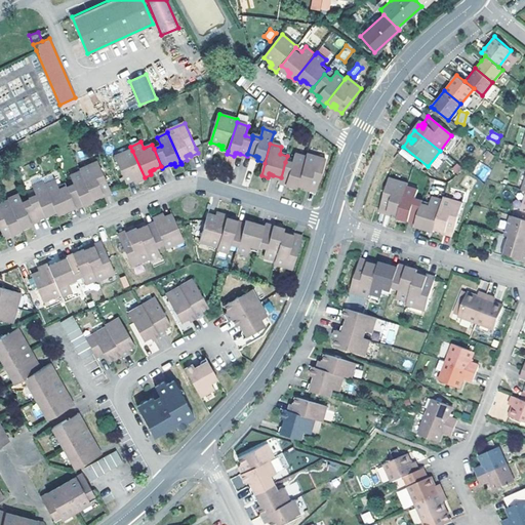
[(147,180),(145,177),(132,151),(115,158),(127,186),(134,182),(136,182),(138,180),(139,184),(147,180)]
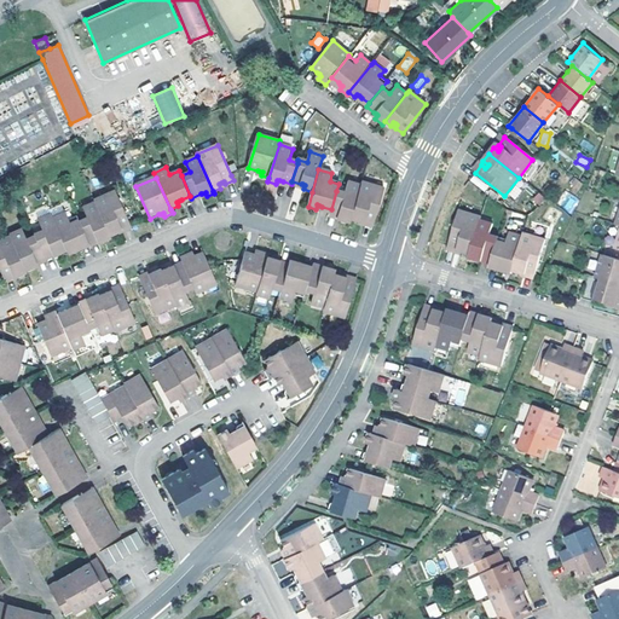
[(352,220),(362,189),(348,185),(345,195),(336,191),(331,209),(330,213),(339,215),(341,217),(343,218),(342,221),(351,224),(352,220)]
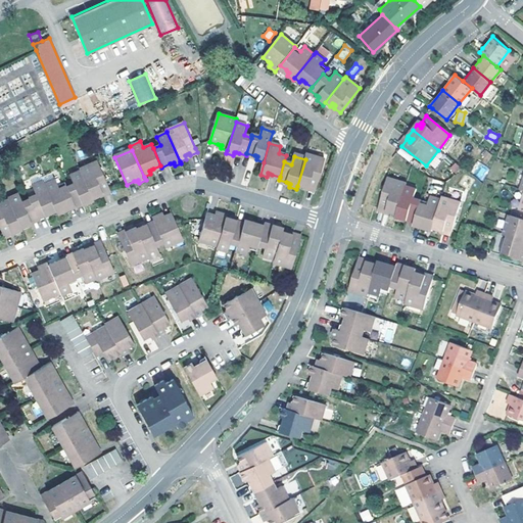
[(305,159),(297,186),(304,188),(305,184),(306,185),(308,185),(307,188),(316,190),(324,161),(306,156),(305,159)]
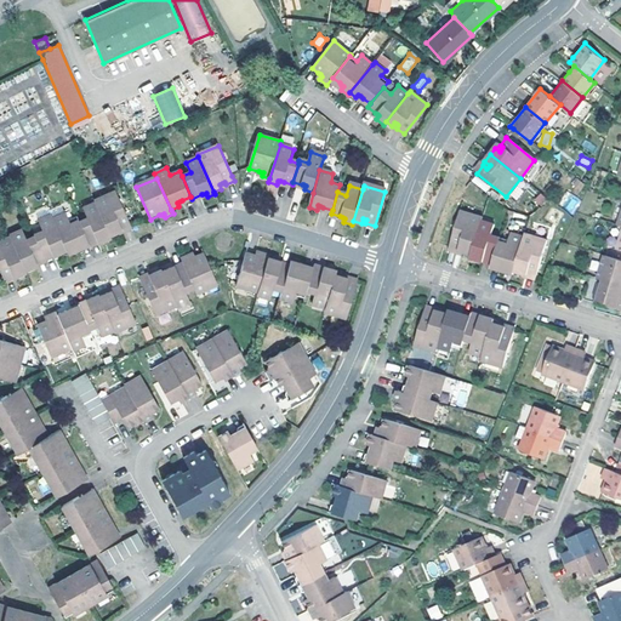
[(568,192),(558,205),(574,215),(582,200),(568,192)]
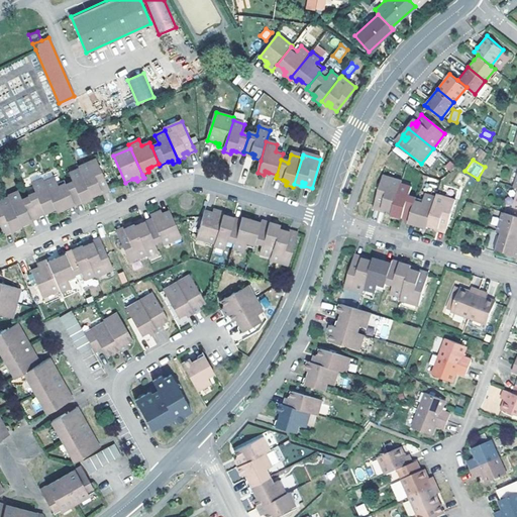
[(110,189),(97,161),(80,168),(81,170),(93,198),(98,196),(96,191),(99,191),(101,190),(102,192),(110,189)]
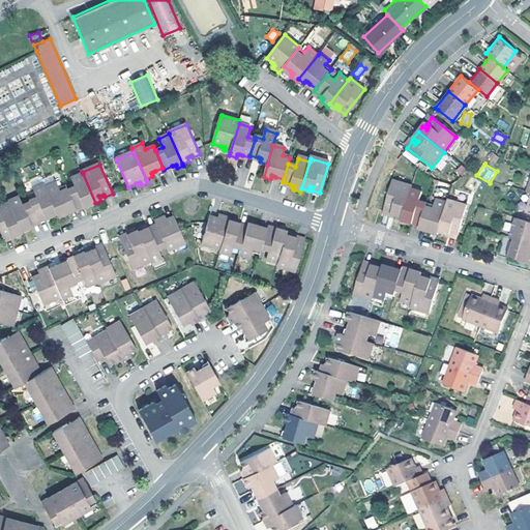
[(69,189),(77,208),(78,209),(84,206),(86,205),(88,204),(90,207),(95,205),(95,203),(83,174),(71,178),(76,187),(69,189)]
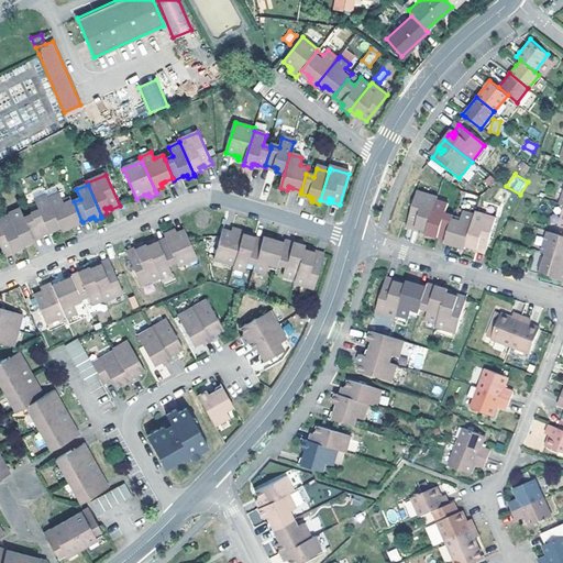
[(35,197),(57,191),(55,186),(34,192),(35,197)]
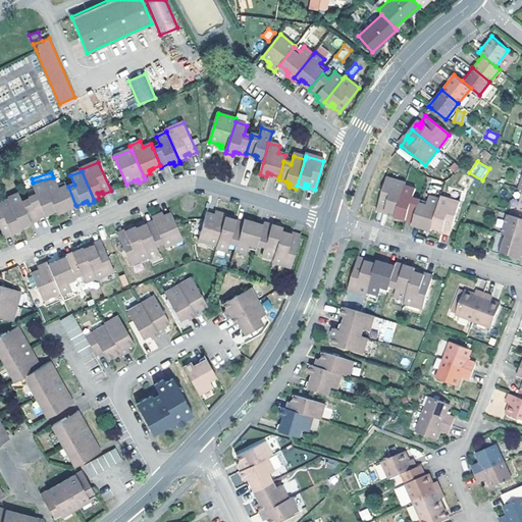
[(376,208),(384,210),(385,207),(387,208),(389,208),(388,212),(395,214),(403,186),(404,184),(385,177),(376,208)]
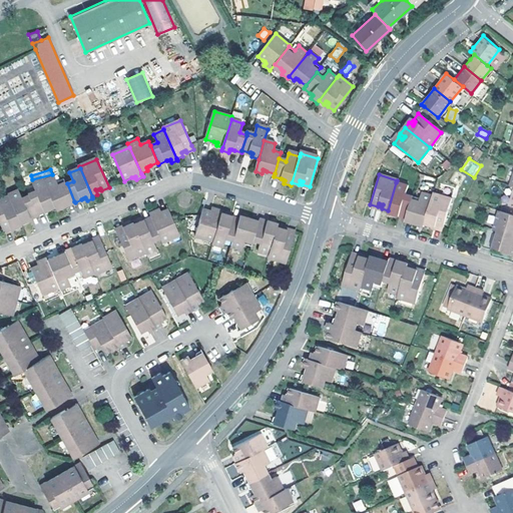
[(66,204),(74,201),(67,183),(65,179),(58,182),(55,176),(44,180),(56,209),(57,211),(64,208),(63,205),(64,205),(66,204)]
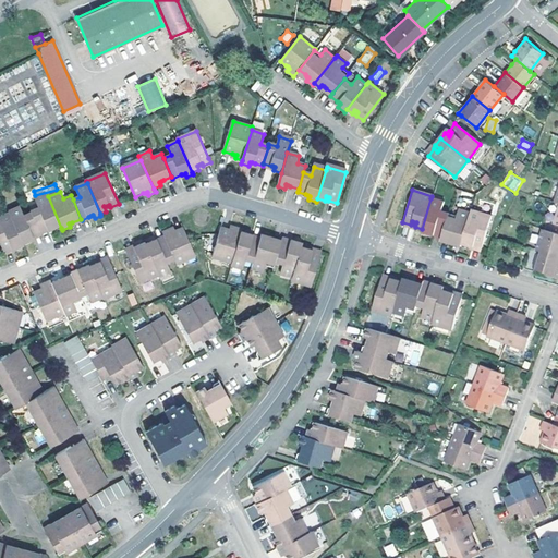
[(33,213),(40,231),(48,229),(50,228),(52,227),(55,230),(61,228),(48,196),(47,193),(35,198),(39,207),(32,210),(33,213)]
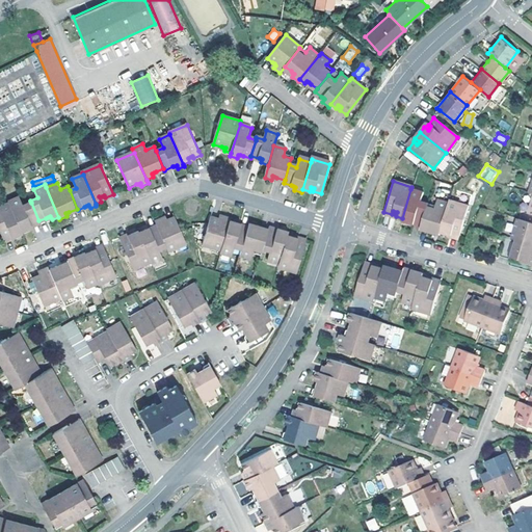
[(410,189),(402,218),(401,220),(409,222),(410,219),(411,220),(414,220),(421,222),(427,204),(420,202),(422,193),(410,189)]
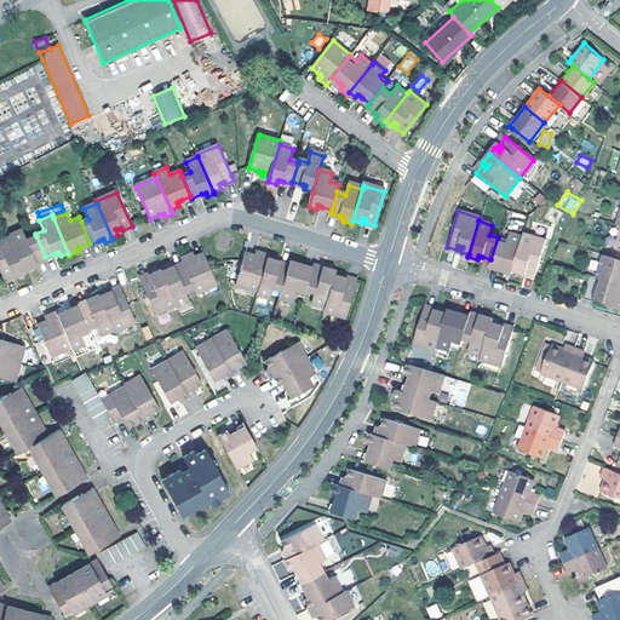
[(45,257),(36,236),(28,240),(23,230),(11,235),(12,237),(27,273),(35,268),(34,264),(35,263),(38,263),(46,259),(45,257)]
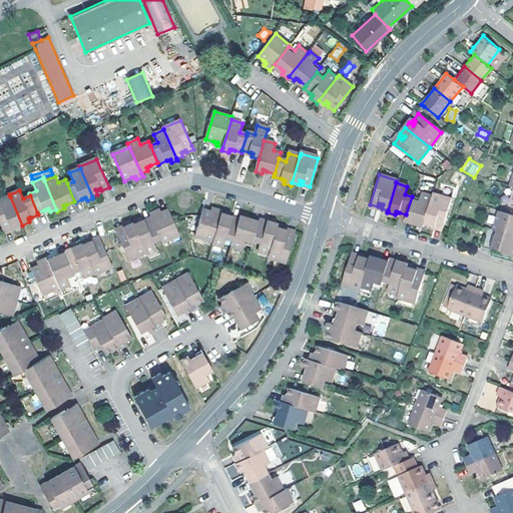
[(419,198),(412,196),(406,214),(406,217),(413,219),(415,220),(418,221),(417,224),(424,226),(424,223),(432,195),(420,192),(419,198)]
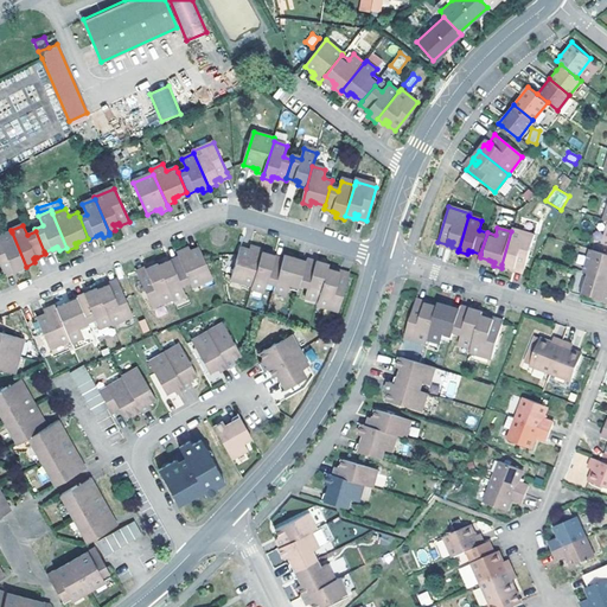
[(512,229),(511,231),(502,264),(510,267),(511,262),(513,262),(516,263),(515,267),(524,269),(534,235),(512,229)]
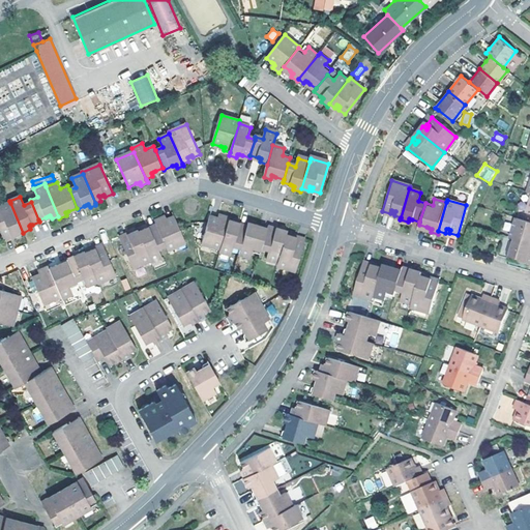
[(23,233),(10,203),(0,206),(0,228),(5,240),(12,237),(11,234),(13,233),(16,232),(18,237),(24,234),(23,233)]
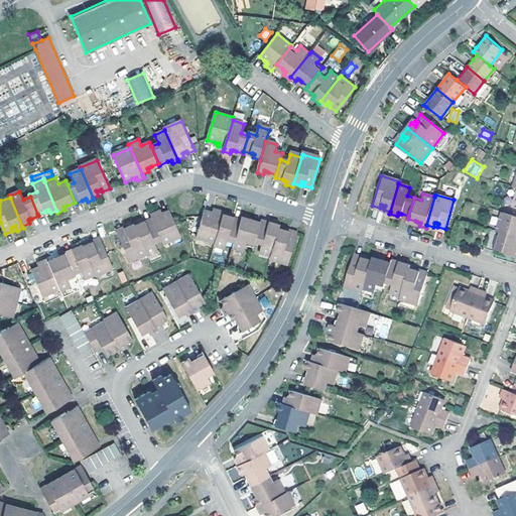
[(499,232),(515,236),(515,215),(501,211),(495,230),(499,232)]
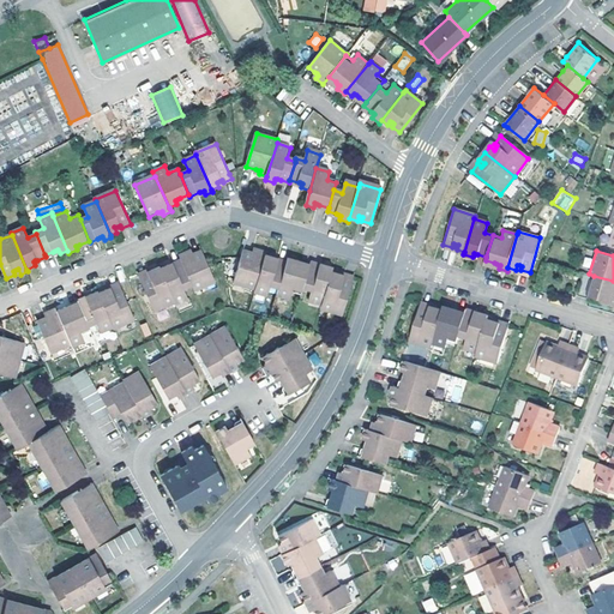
[(234,286),(257,293),(266,258),(268,254),(259,252),(258,256),(256,256),(253,254),(245,252),(242,259),(234,286)]
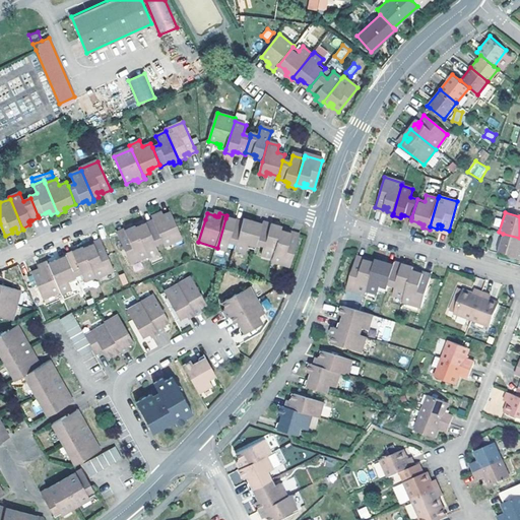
[(183,241),(175,220),(172,214),(164,217),(165,218),(163,219),(160,219),(158,215),(152,218),(154,222),(155,225),(163,244),(165,249),(183,241)]
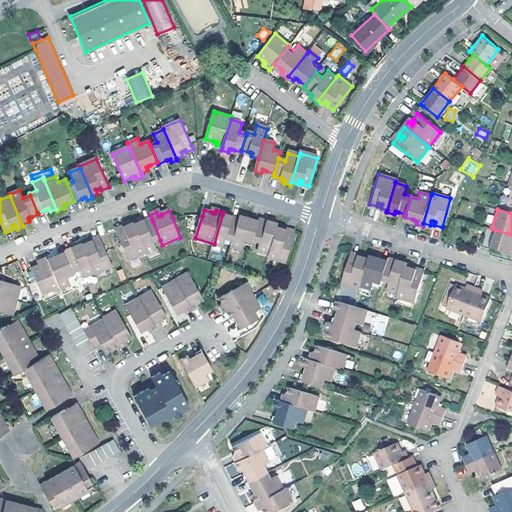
[(226,241),(234,243),(239,223),(232,221),(230,220),(228,220),(229,216),(222,215),(214,244),(213,246),(224,249),(226,241)]
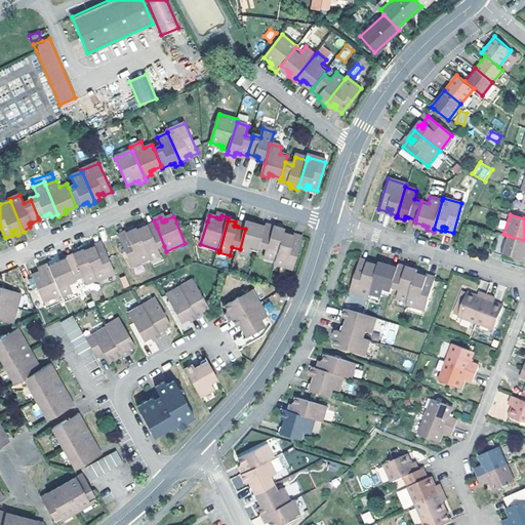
[(258,254),(260,247),(265,232),(257,230),(255,229),(253,229),(254,225),(247,223),(246,226),(245,229),(240,249),(238,254),(249,257),(250,252),(258,254)]
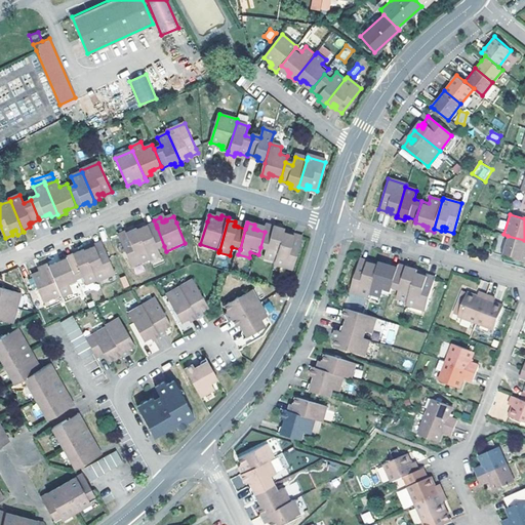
[(158,248),(164,246),(157,228),(151,231),(149,231),(147,232),(146,229),(138,232),(151,260),(151,261),(161,257),(158,248)]
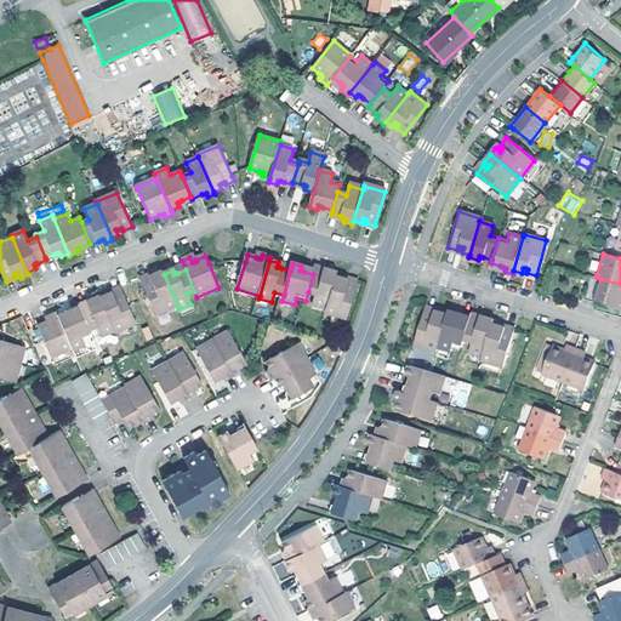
[(314,271),(313,274),(308,292),(317,295),(314,306),(326,309),(336,277),(337,273),(324,269),(323,273),(320,273),(314,271)]
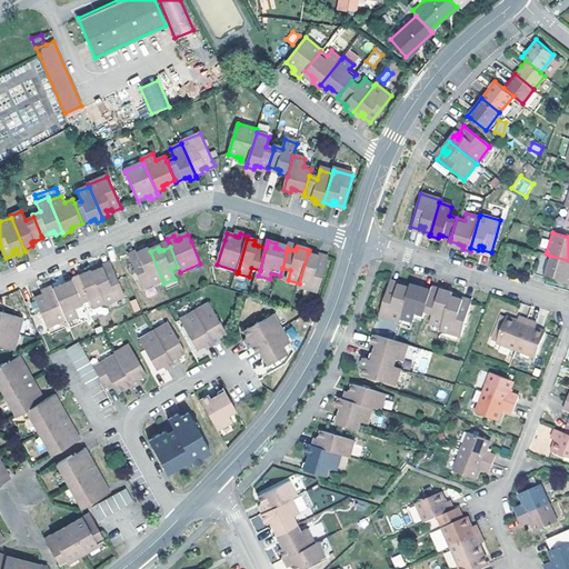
[(145,290),(163,282),(150,251),(149,249),(142,252),(145,258),(142,259),(140,260),(139,256),(131,259),(145,290)]
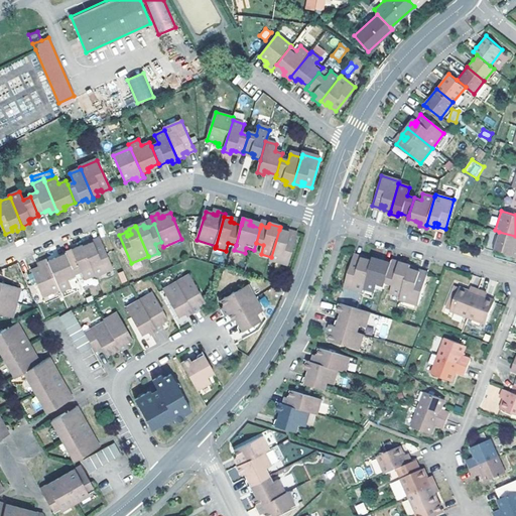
[(285,232),(279,230),(271,257),(270,261),(289,266),(297,237),(289,235),(288,238),(286,237),(284,236),(285,232)]
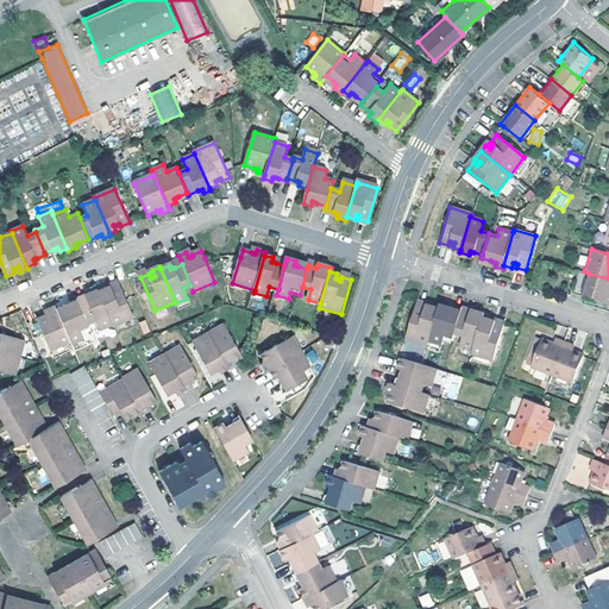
[(608,278),(589,274),(583,296),(608,303),(608,301),(608,278)]
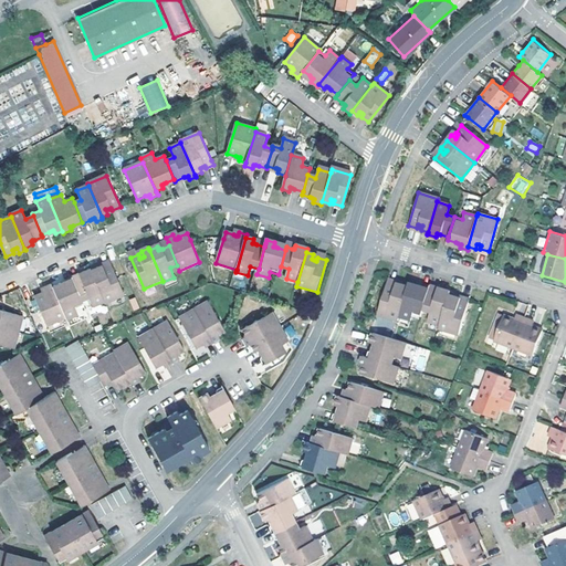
[(125,296),(112,265),(104,269),(105,272),(103,273),(102,274),(100,269),(92,272),(106,303),(106,305),(125,296)]
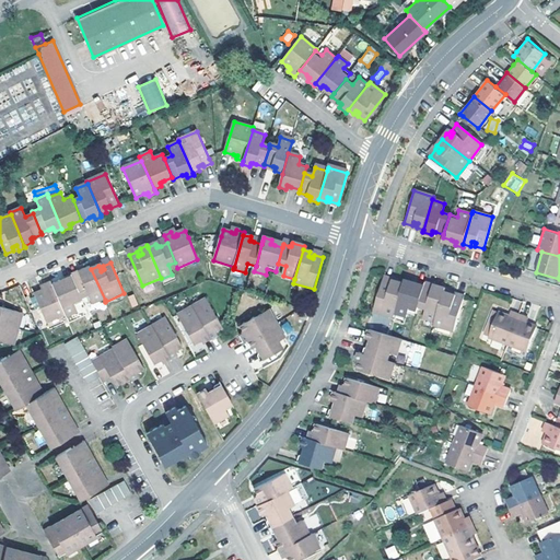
[(92,304),(105,300),(91,269),(91,268),(82,271),(84,276),(82,277),(81,277),(72,281),(73,282),(81,300),(89,296),(92,304)]
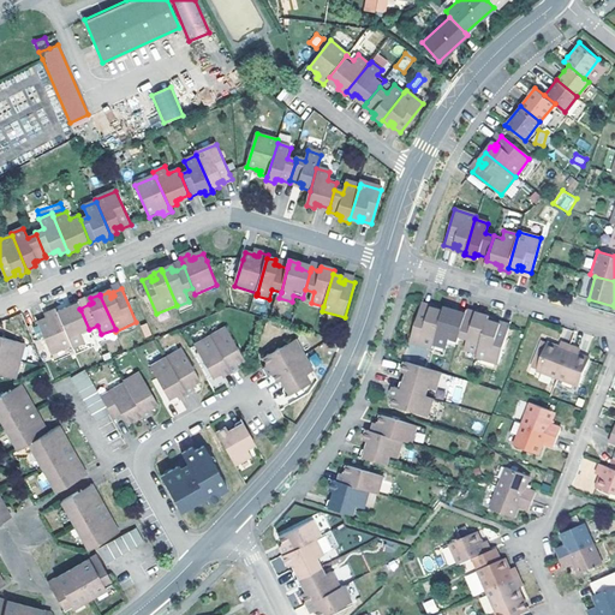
[(430,348),(431,344),(441,311),(434,309),(431,315),(429,314),(428,314),(428,310),(419,306),(408,342),(430,348)]
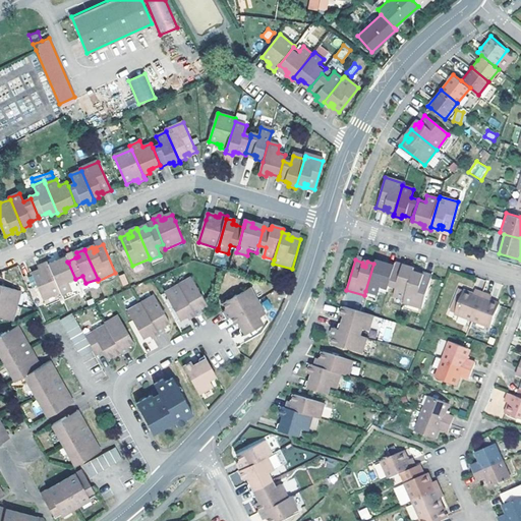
[(373,264),(365,291),(377,294),(378,289),(386,291),(388,284),(392,270),(385,268),(383,267),(381,267),(382,263),(374,261),(373,264)]
